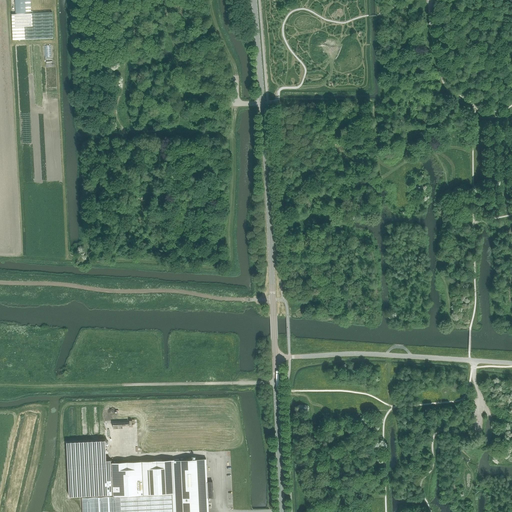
[(15,0),(16,14),(31,13),(30,0),(15,0)]
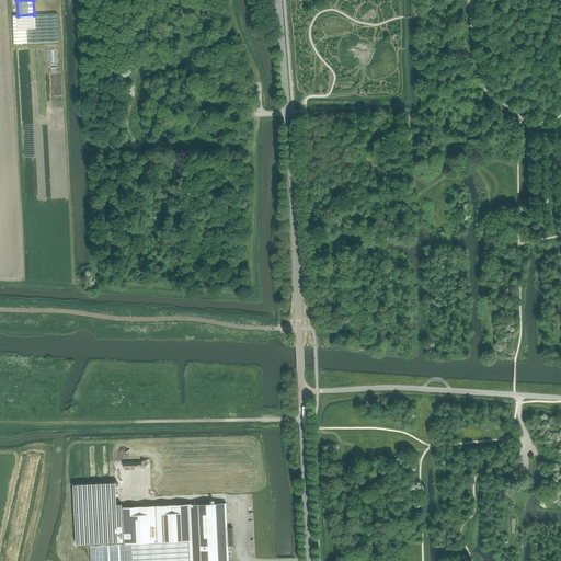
[(34,14),(18,15),(13,15),(14,44),(58,43),(57,14),(34,14)]
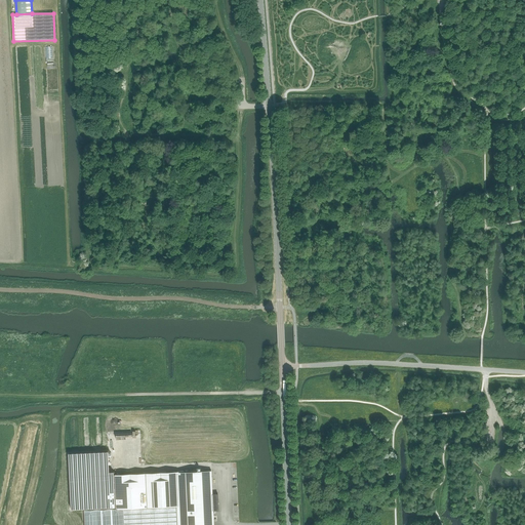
[(115,507),(113,472),(109,472),(108,451),(68,453),(71,509),(80,509),(84,509),(115,507)]
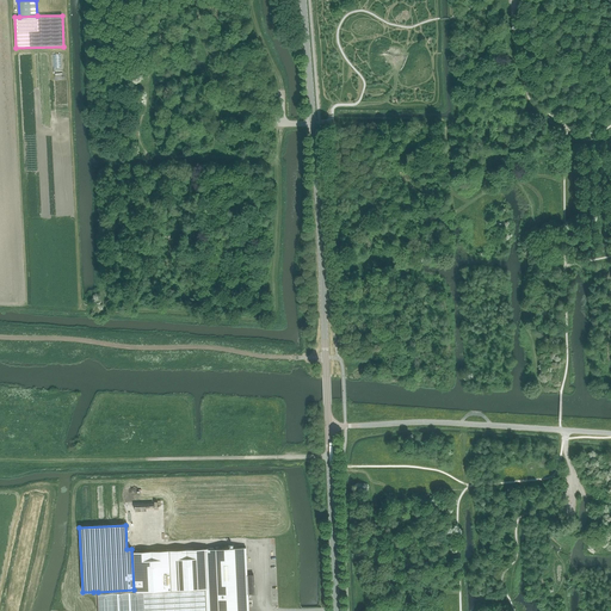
[(135,592),(205,590),(207,610),(248,610),(248,594),(254,593),(254,586),(254,582),(253,575),(247,575),(246,548),(134,553),(135,592)]
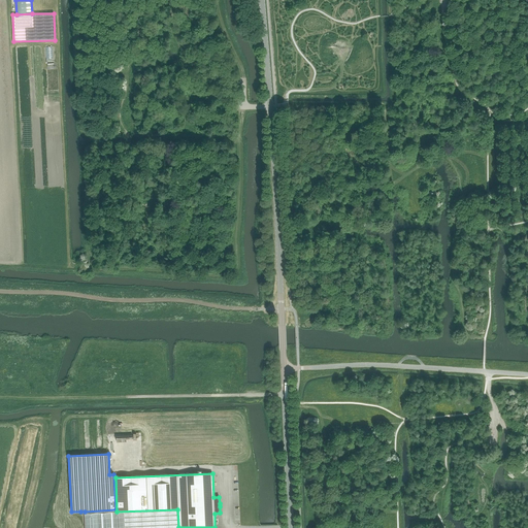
[(178,527),(177,509),(117,512),(85,513),(85,527),(178,527)]
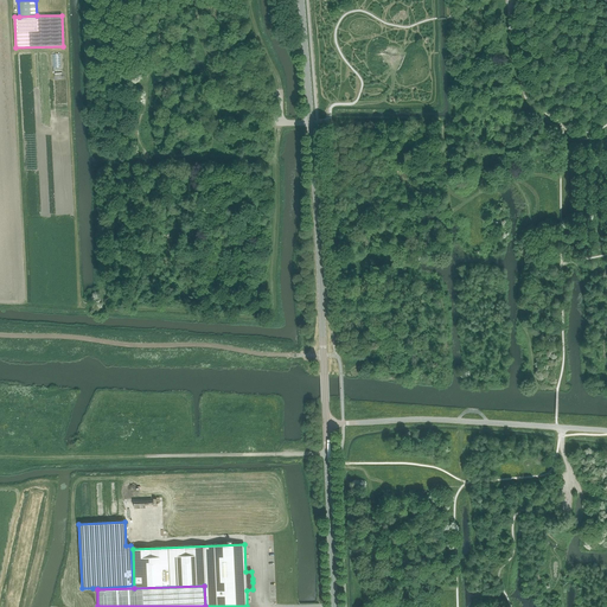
All buildings are outlined.
